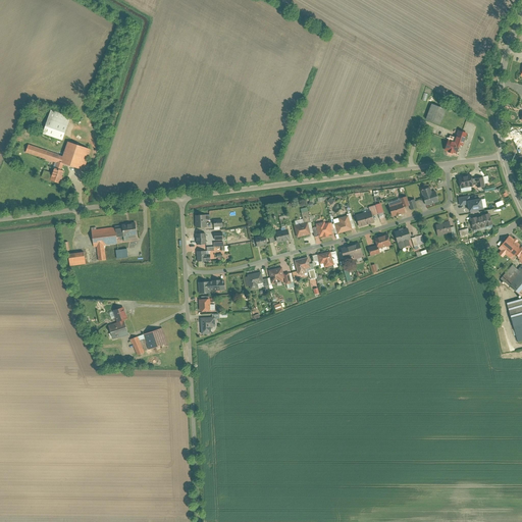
[(426,119),(439,124),(446,108),(431,103),(426,119)]
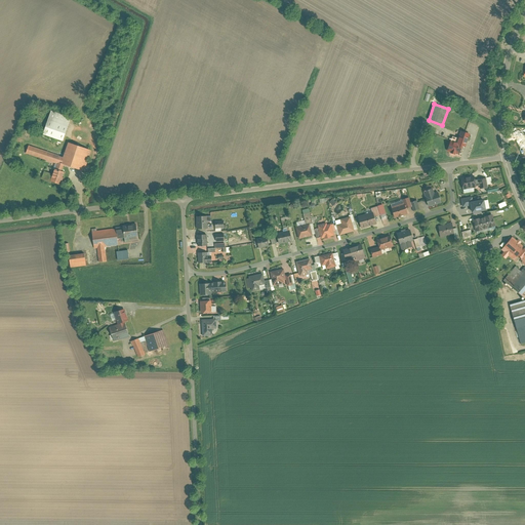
[(71,118),(51,111),(42,135),(63,142),(71,118)]
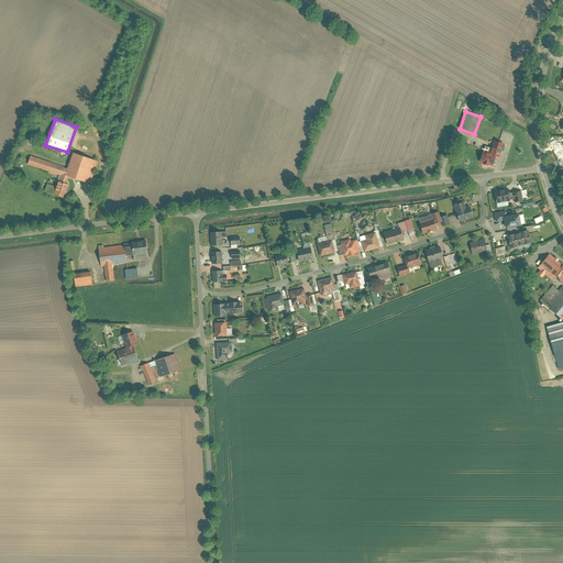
[(485,145),(479,162),(483,162),(483,164),(488,165),(488,164),(493,165),(496,155),(499,156),(504,142),(495,140),(492,147),(485,145)]
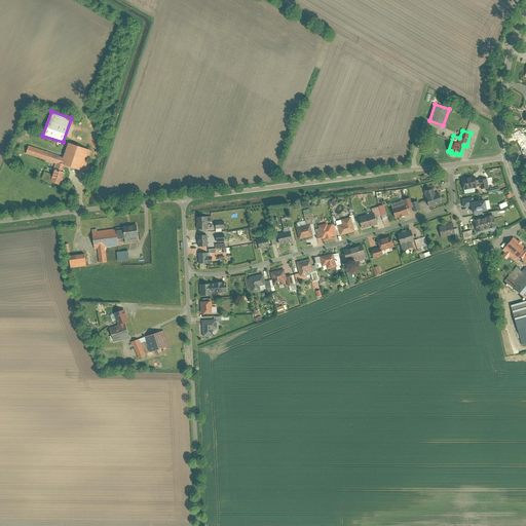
[(91,151),(68,143),(63,158),(29,146),(27,154),(58,164),(55,170),(62,173),(65,166),(84,173),(91,151)]
